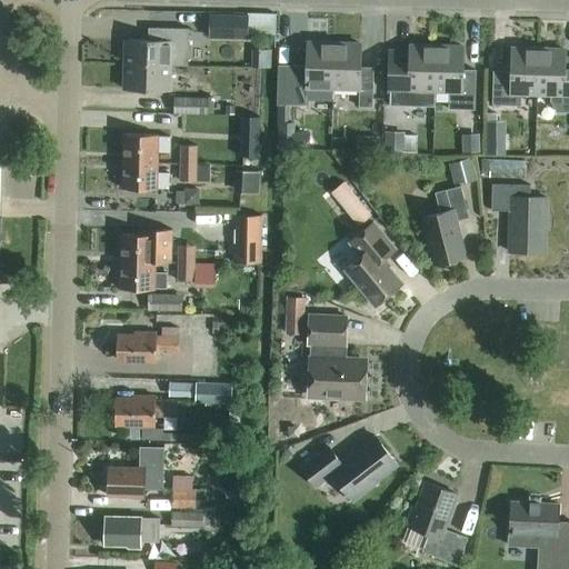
[(220,18),(220,40),(256,41),(256,19),(220,18)]
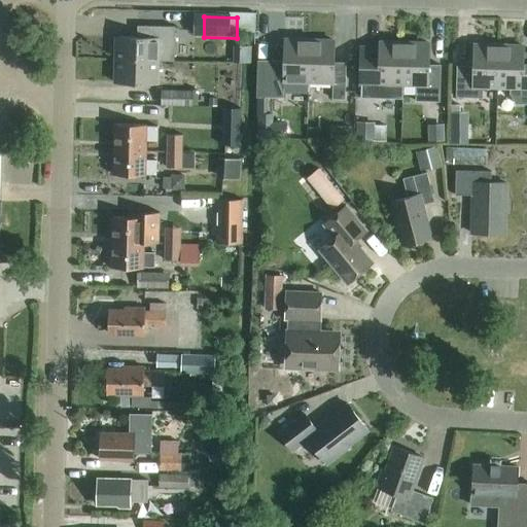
[(137,38),(116,37),(115,60),(156,61),(157,48),(174,48),(174,27),(137,26),(137,38)]
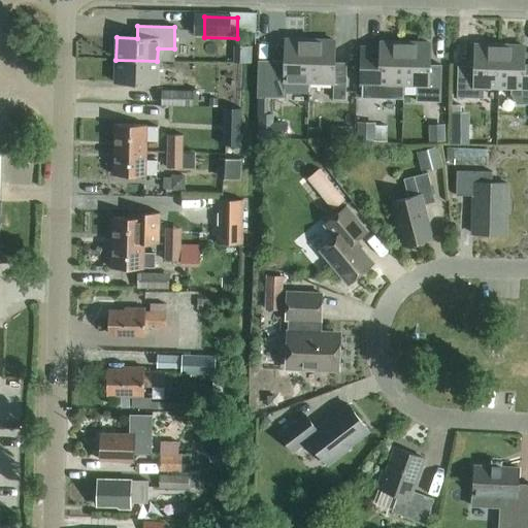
[(309,40),(285,40),(285,61),(272,61),(271,98),(284,98),(284,94),(308,95),(308,83),(309,40)]
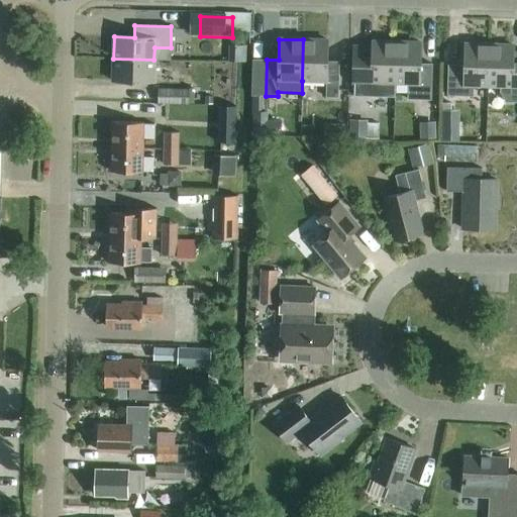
[(303,39),(302,81),(326,82),(326,97),(338,98),(339,62),(327,62),(328,40),(303,39)]
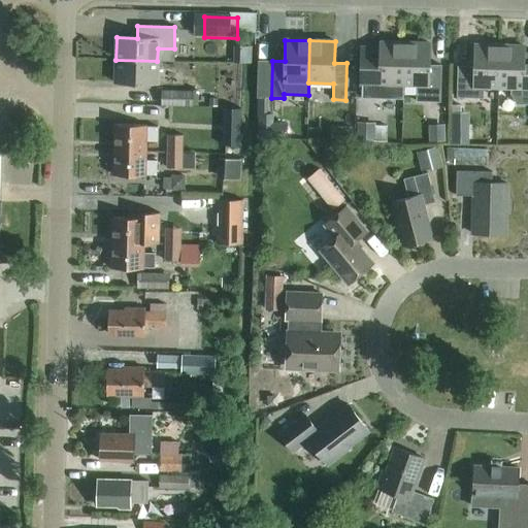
[(403,85),(404,43),(380,42),(380,47),(361,46),(360,98),(403,99),(403,85)]
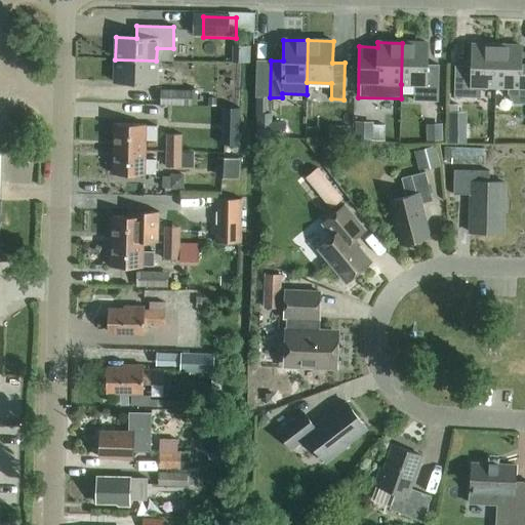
[(428,43),(402,43),(401,84),(414,85),(413,102),(438,102),(439,66),(427,65),(428,43)]
